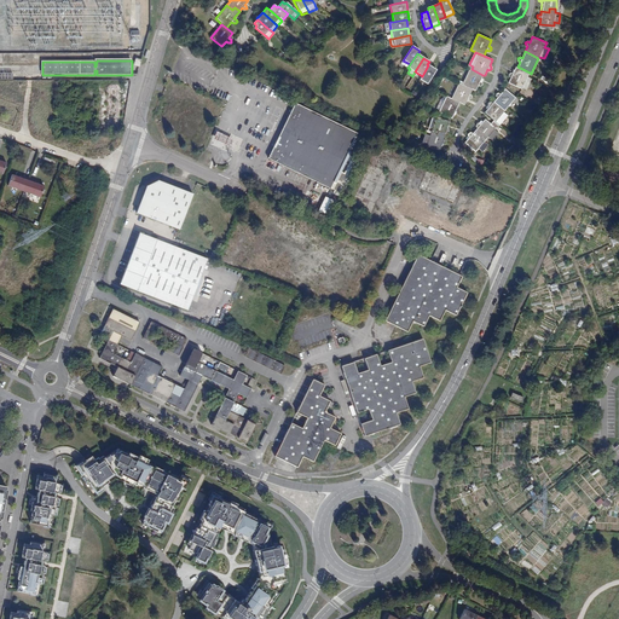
[(428,65),(422,76),(420,80),(427,85),(437,70),(428,65)]
